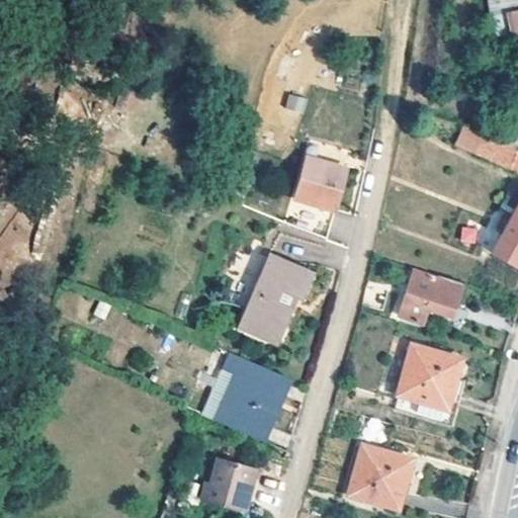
[(517,0),(487,0),(488,9),(517,5),(517,0)]
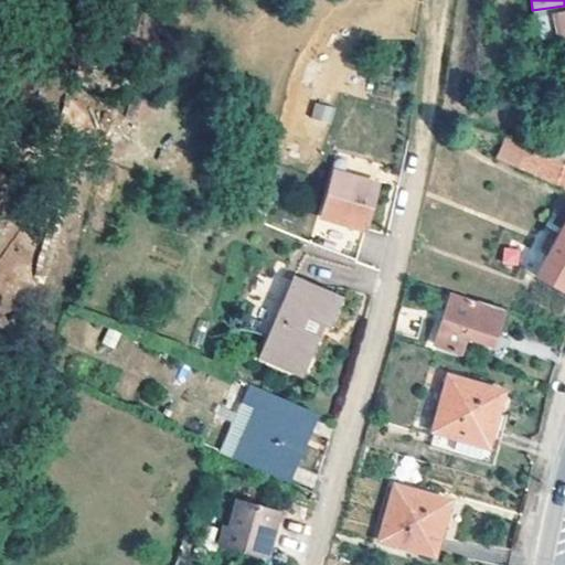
[(564,36),(564,10),(552,13),(555,39),(564,36)]
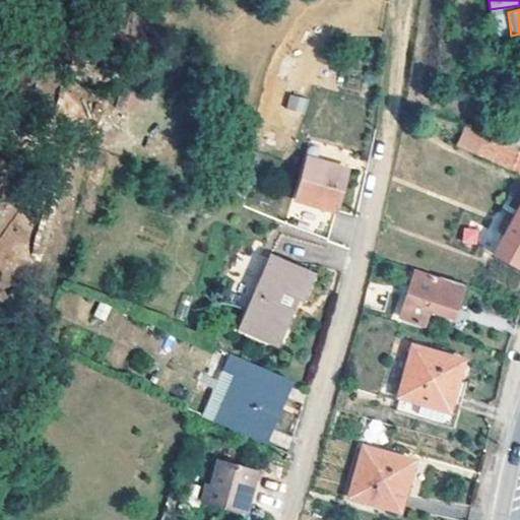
[(305,113),(309,99),(289,93),(285,108),(305,113)]
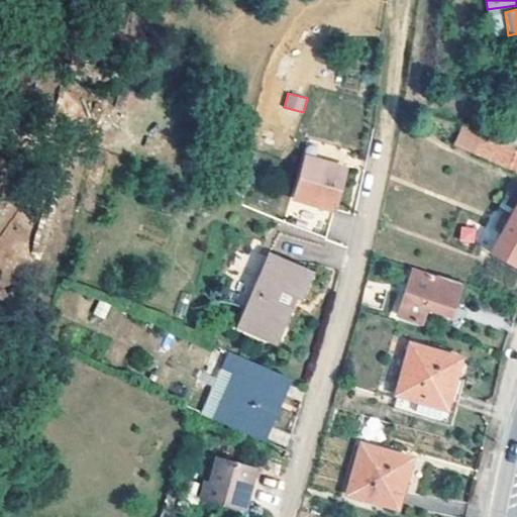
[(515,142),(467,127),(459,146),(503,167),(515,142)]
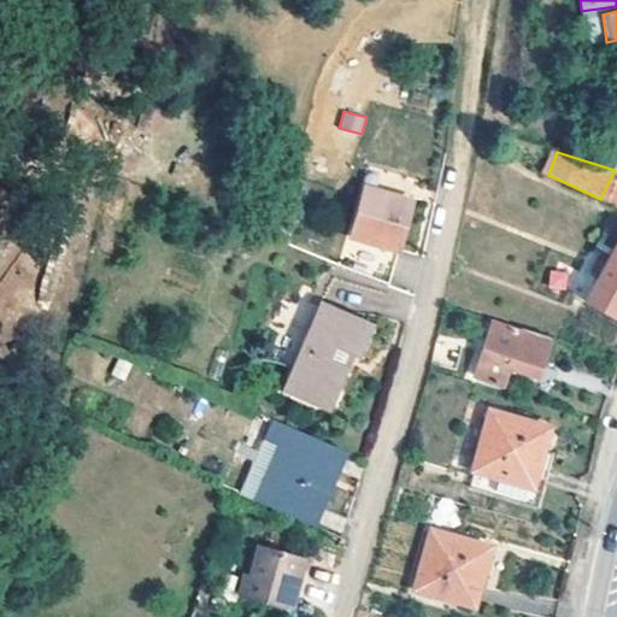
[(616,186),(616,170),(615,170),(600,199),(615,206),(616,201),(616,188),(616,186)]
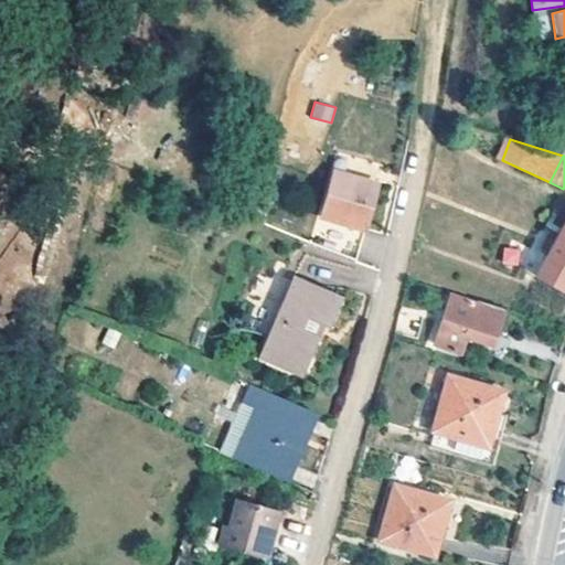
[(374,184),(332,172),(320,216),(363,228),(374,184)]
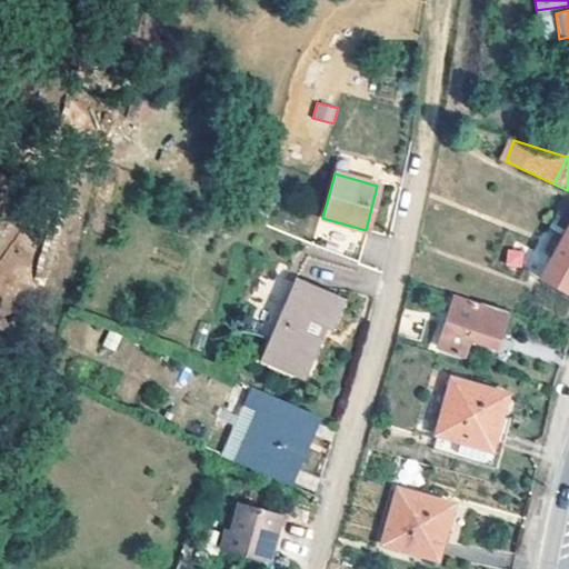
[(568,287),(568,220),(560,238),(551,233),(542,249),(550,253),(539,275),(567,291),(568,287)]
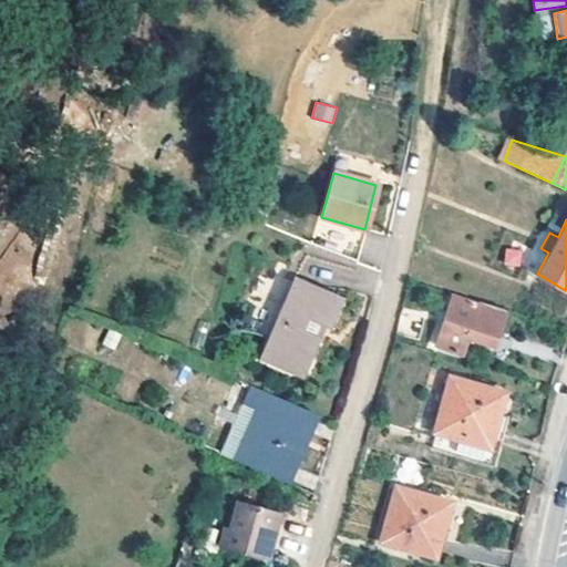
[(521,267),(522,249),(505,247),(503,266),(521,267)]
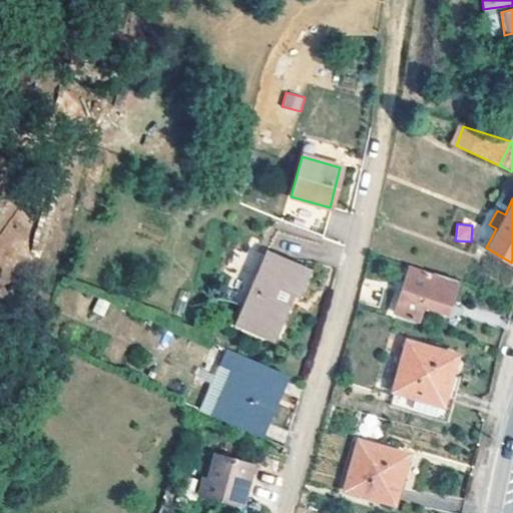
[(309,271),(264,251),(232,322),(270,340),(285,304),(271,299),(276,288),(290,294),(298,297),(309,271)]
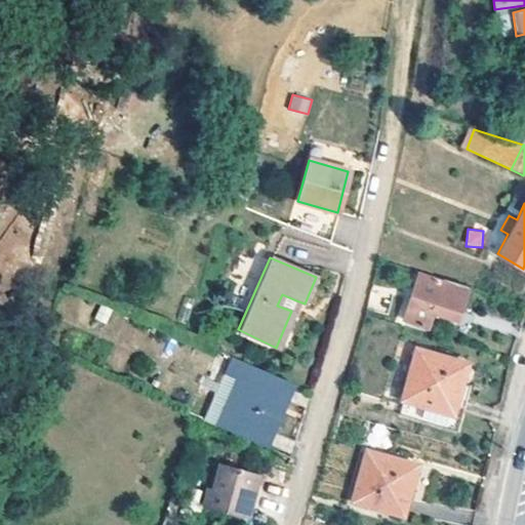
[(439,282),(418,274),(401,317),(423,325),(430,312),(454,320),(467,287),(440,278),(439,282)]
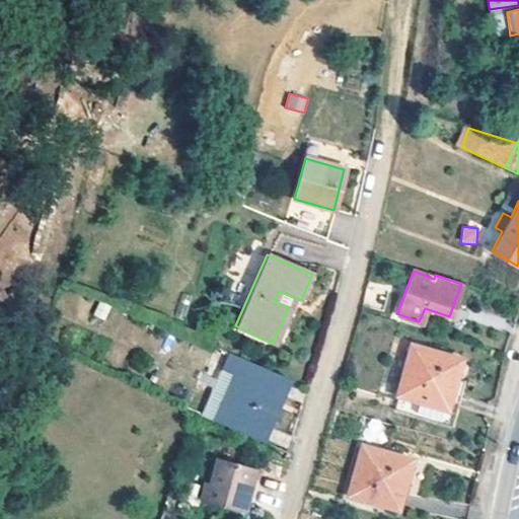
[(293,297),(279,291),(274,302),(288,307),(293,297)]
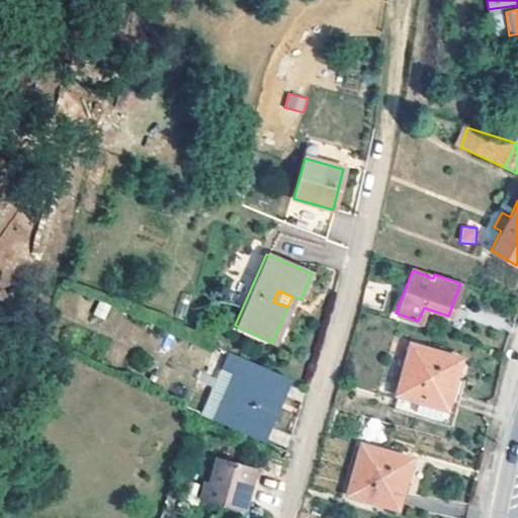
[(457,358),(409,345),(393,410),(450,425),(454,407),(444,404),(457,358)]
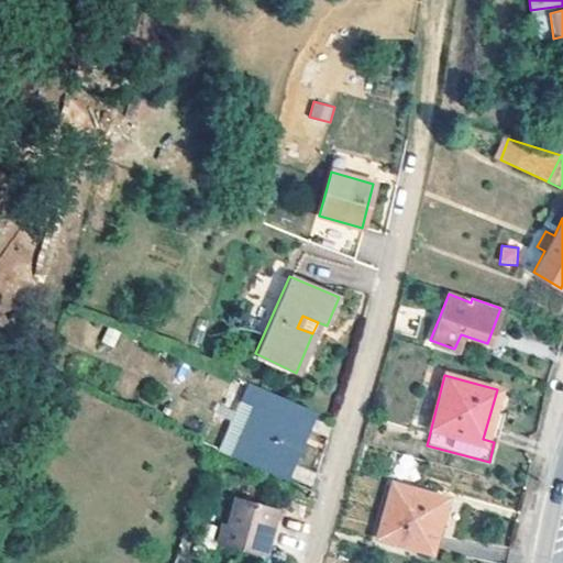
[(245,383),(232,377),(203,444),(217,450),(245,383)]
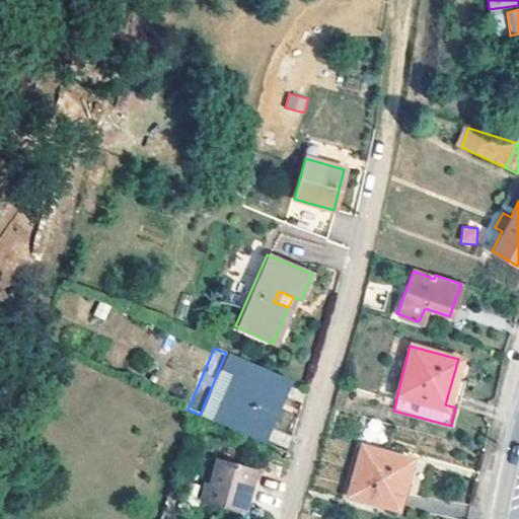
[(284,377),(226,353),(200,415),(260,440),(284,377)]
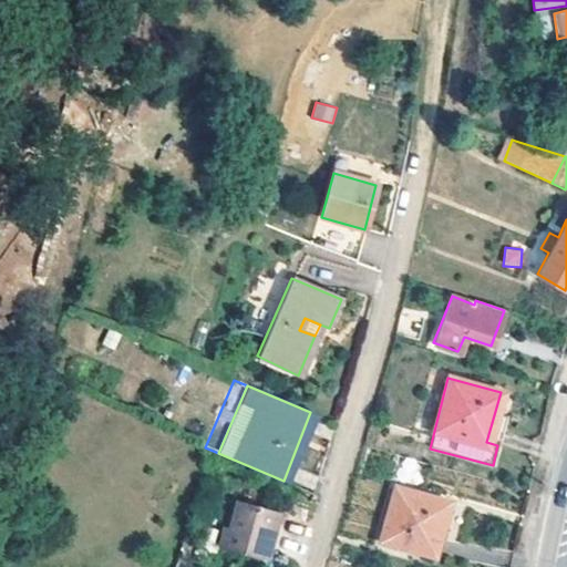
[(446,503),(394,487),(380,540),(431,555),(446,503)]
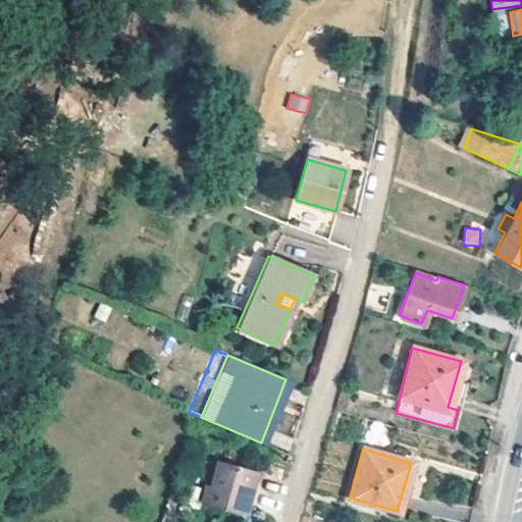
[(253,467),(211,456),(205,483),(199,481),(195,499),(242,513),(253,467)]
